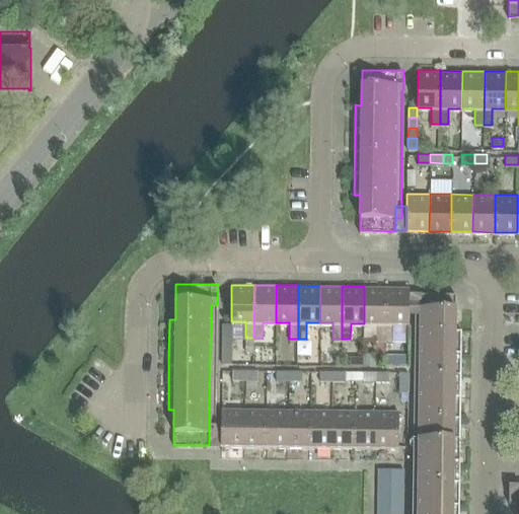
[(376,340),(385,340),(386,286),(364,286),(364,323),(376,323),(376,340)]
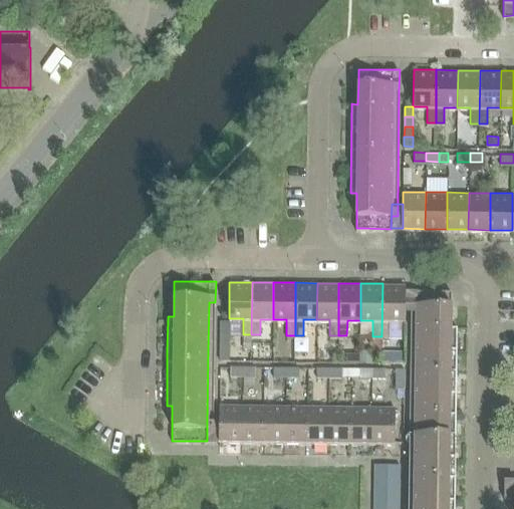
[(405,308),(405,290),(405,289),(405,284),(382,283),(381,336),(391,336),(391,320),(405,320),(405,308)]
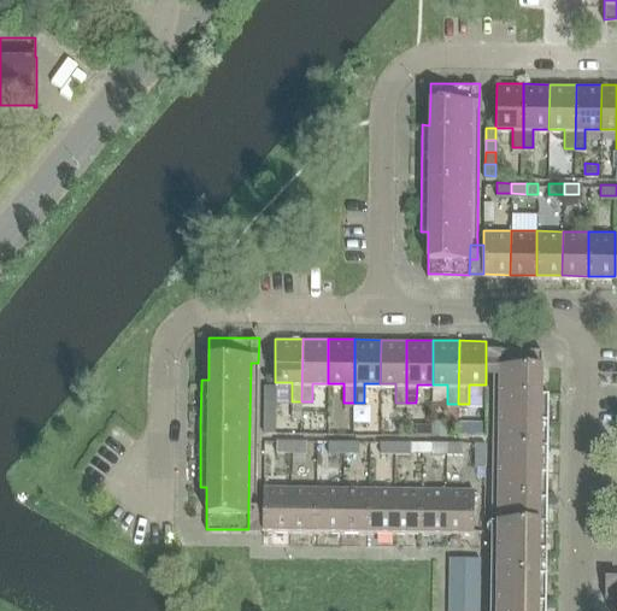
[(499,370),(500,347),(489,347),(486,347),(486,348),(486,370),(489,370),(499,370)]
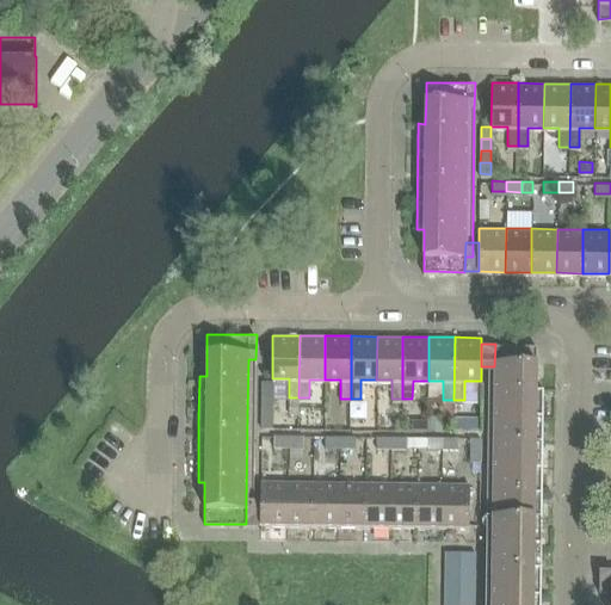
[(486,604),(485,604),(539,604),(541,576),(541,548),(541,518),(542,489),(542,461),(542,432),(543,402),(543,387),(536,387),(536,374),(536,362),(536,345),(495,344),(495,345),(494,366),(488,366),(488,368),(488,374),(488,402),(487,431),(487,460),(487,489),(487,518),(486,547),(486,575),(486,604)]
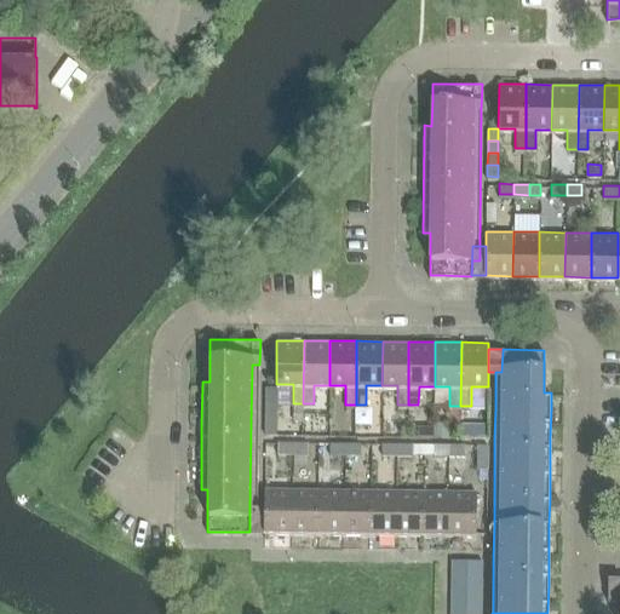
[(276,384),(267,384),(265,384),(265,396),(276,396),(276,384)]
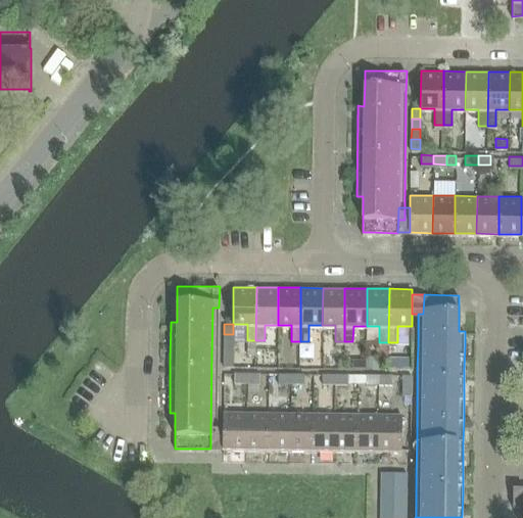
[(233,334),(224,334),(224,344),(233,344),(233,334)]
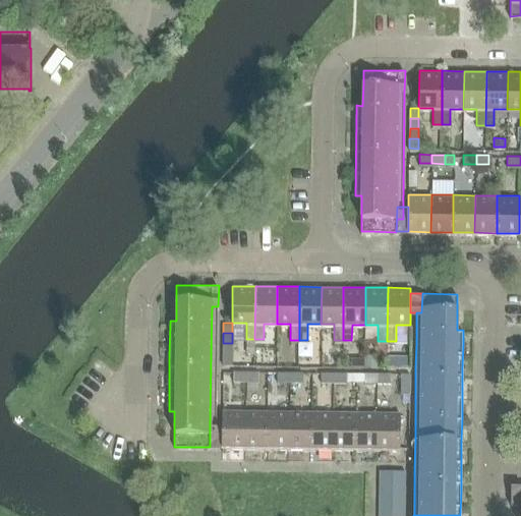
[(254,340),(246,340),(246,351),(254,351),(254,340)]
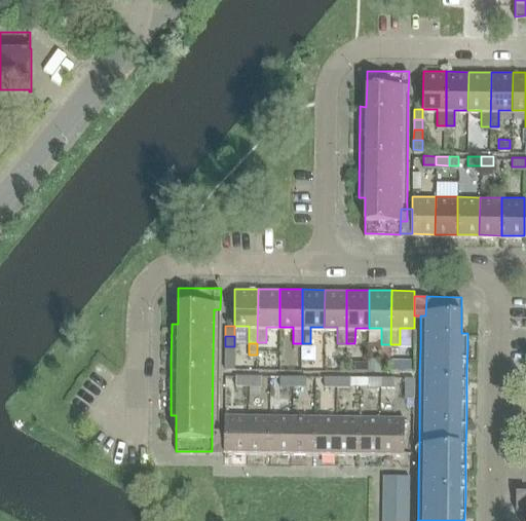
[(234,346),(225,346),(225,357),(234,357),(234,346)]
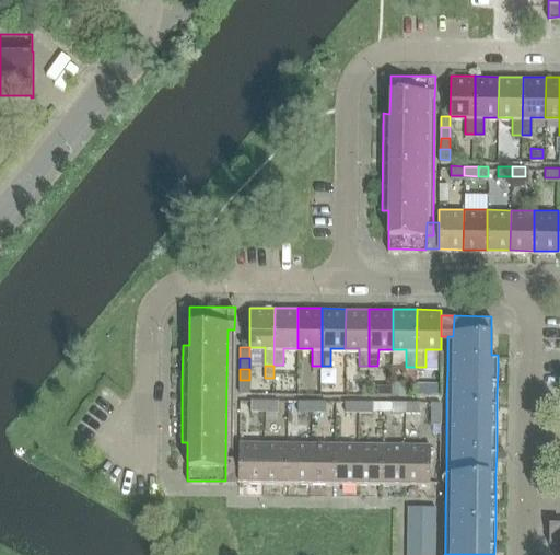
[(392,393),(392,394),(406,394),(406,393),(406,379),(392,379),(392,393)]
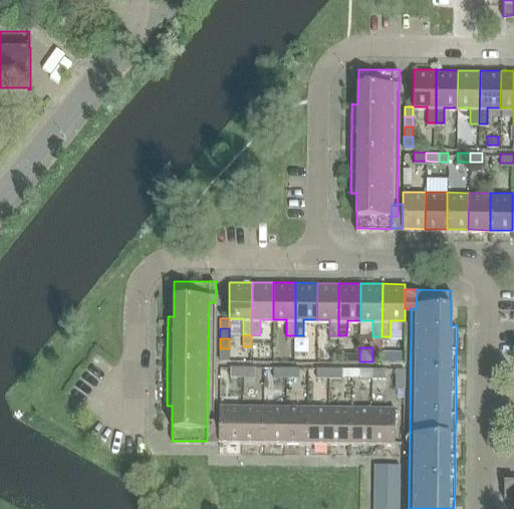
[(229,348),(220,348),(220,358),(229,358),(229,348)]
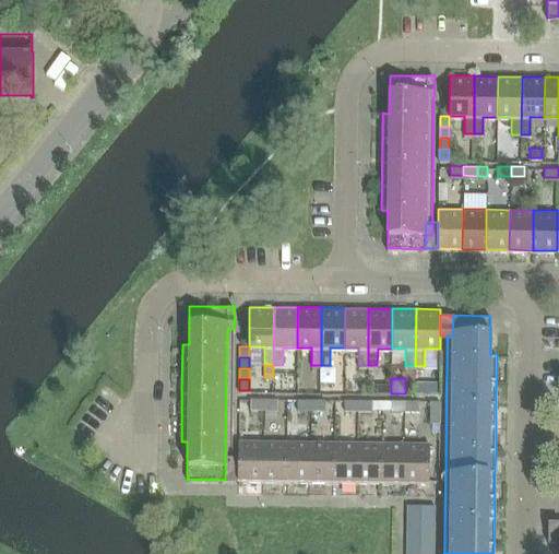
[(424,380),(424,392),(439,392),(439,380),(424,380)]
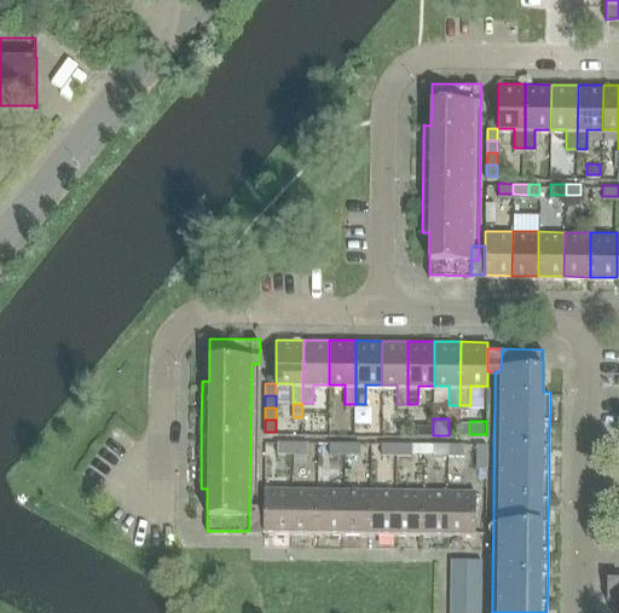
[(416,433),(431,433),(431,423),(416,423),(416,433)]
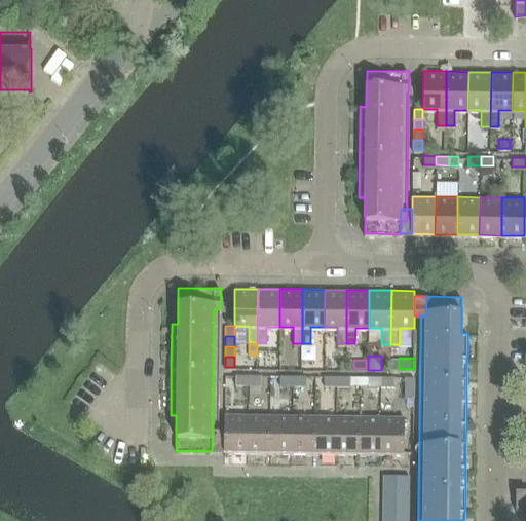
[(234,382),(248,382),(248,374),(234,374),(234,382)]
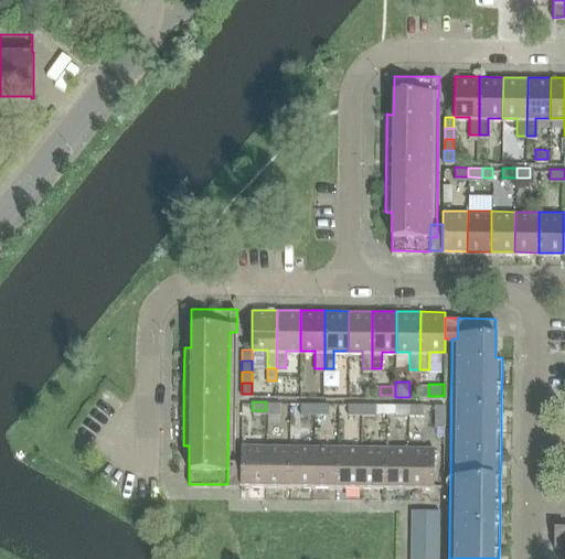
[(266,401),(266,410),(279,410),(279,401),(266,401)]
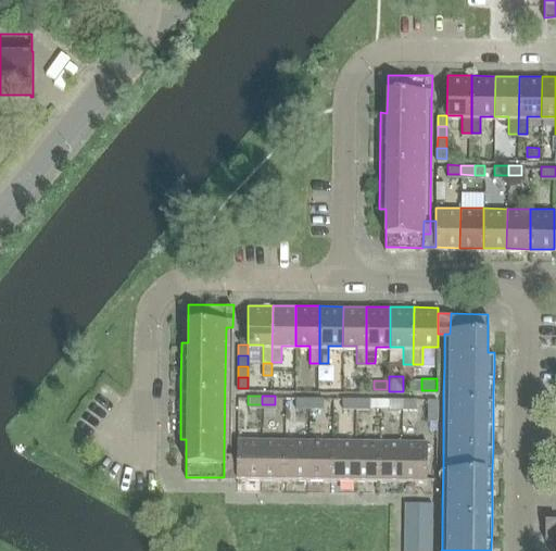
[(294,405),(310,405),(310,396),(294,396),(294,405)]
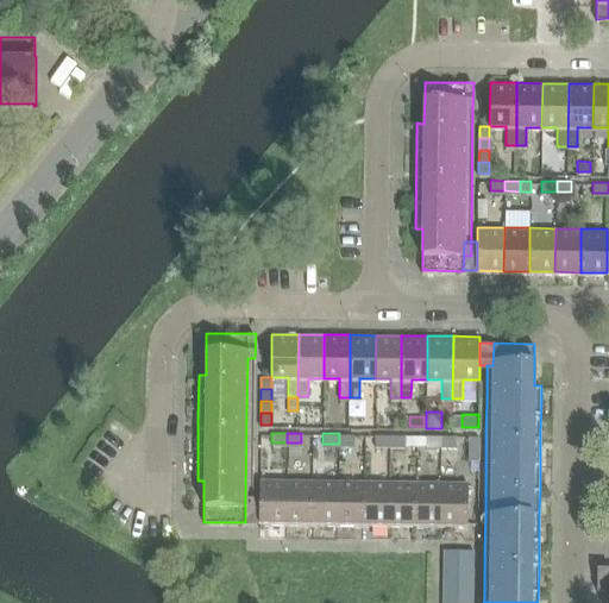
[(339,433),(339,444),(352,444),(352,433),(339,433)]
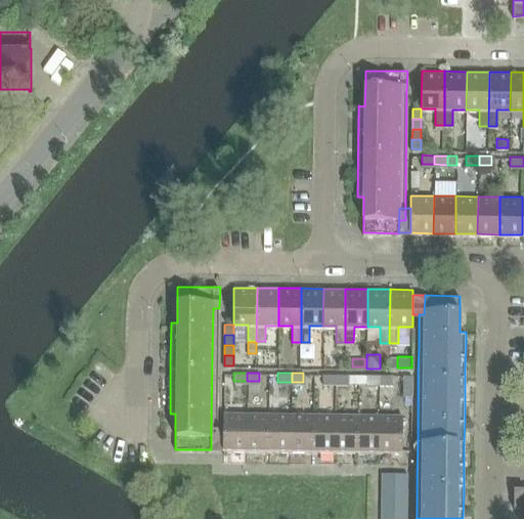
[(322,382),(336,382),(336,374),(322,374),(322,382)]
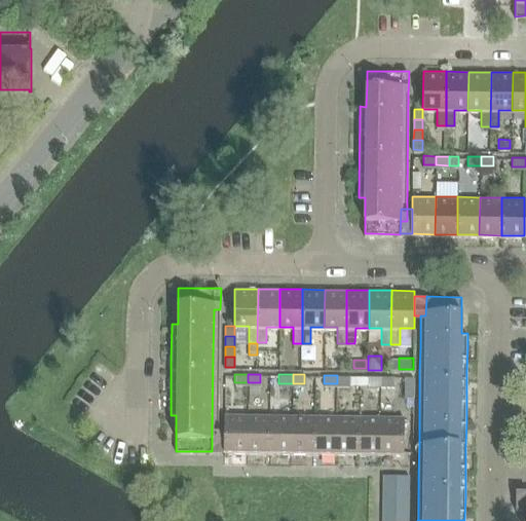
[(337,383),(348,383),(348,375),(337,375),(337,383)]
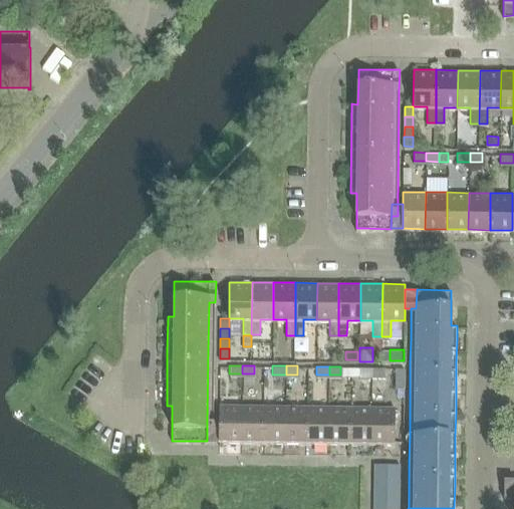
[(359,375),(372,375),(372,366),(359,366),(359,375)]
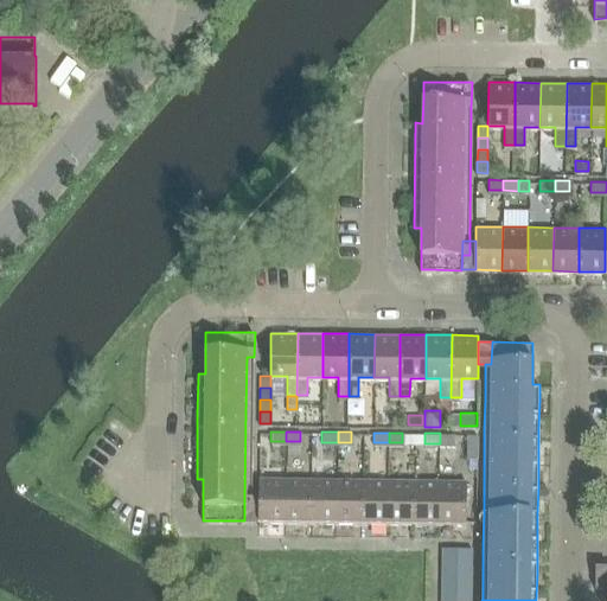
[(440,433),(440,443),(454,443),(455,433),(440,433)]
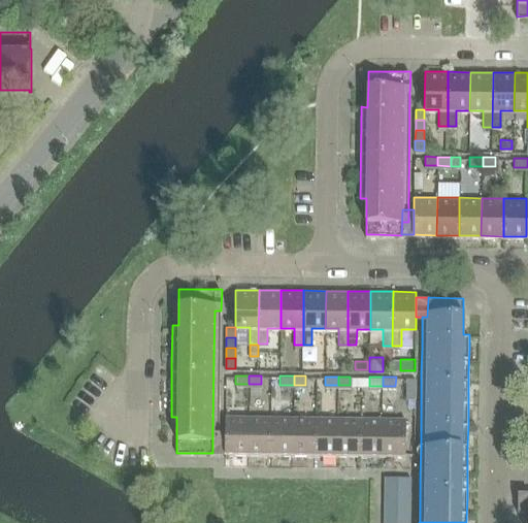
[(406,377),(406,387),(415,387),(416,377),(406,377)]
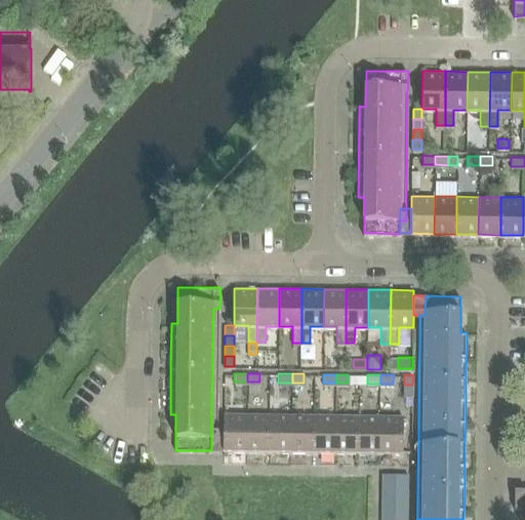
[(412,395),(412,385),(404,385),(403,395),(412,395)]
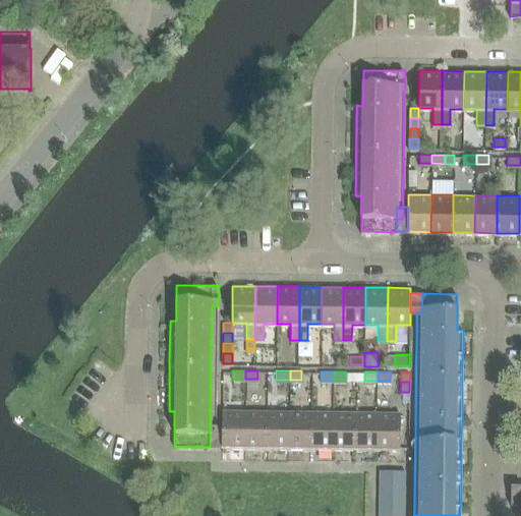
[(222,427),(221,447),(244,448),(245,410),(222,409),(222,427)]
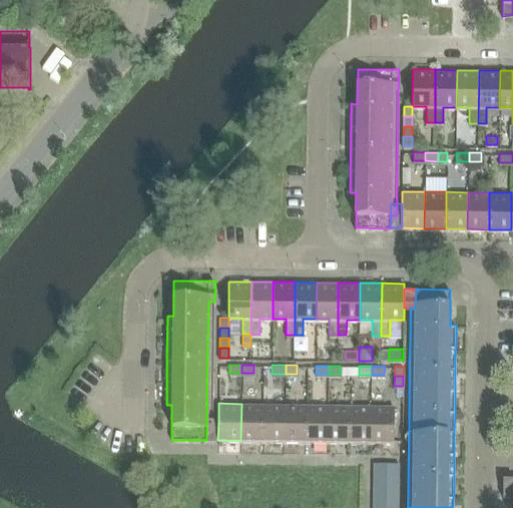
[(241,404),(240,441),(263,441),(263,404),(241,404)]
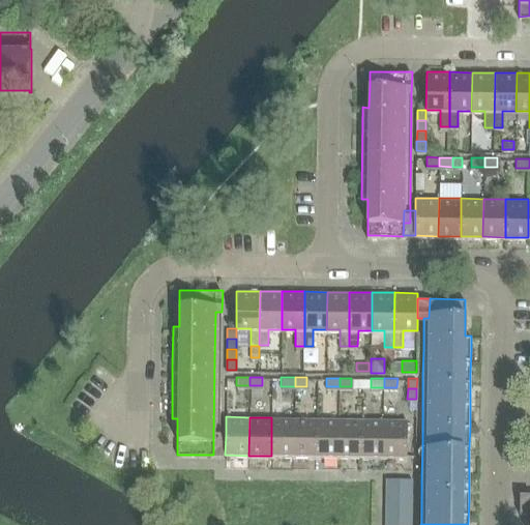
[(271,417),(271,456),(294,456),(294,417),(271,417)]
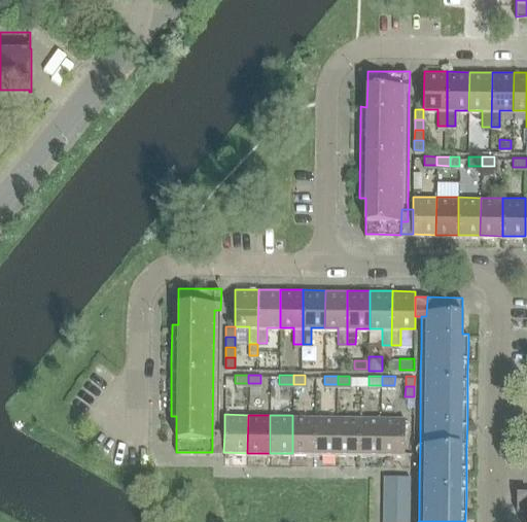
[(292,415),(292,453),(314,453),(315,415),(292,415)]
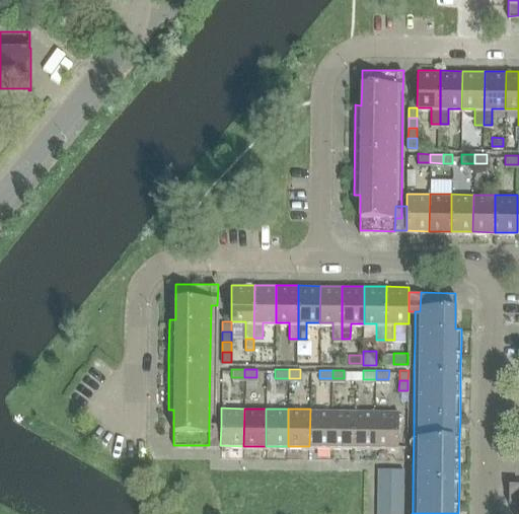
[(310,409),(309,446),(331,446),(331,409),(310,409)]
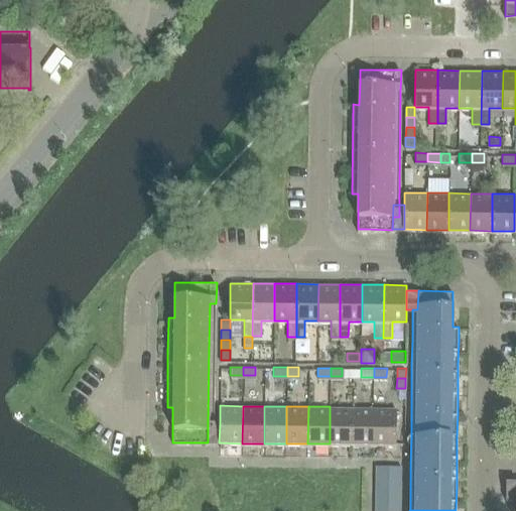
[(330,406),(330,443),(351,444),(352,407),(330,406)]
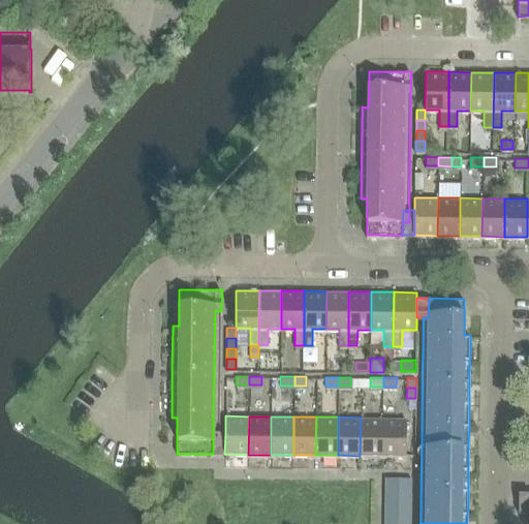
[(361,418),(360,456),(382,456),(382,418),(361,418)]
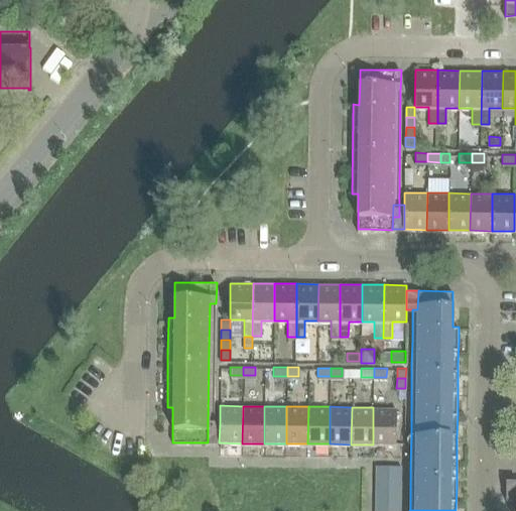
[(373,407),(373,444),(396,444),(396,407),(373,407)]
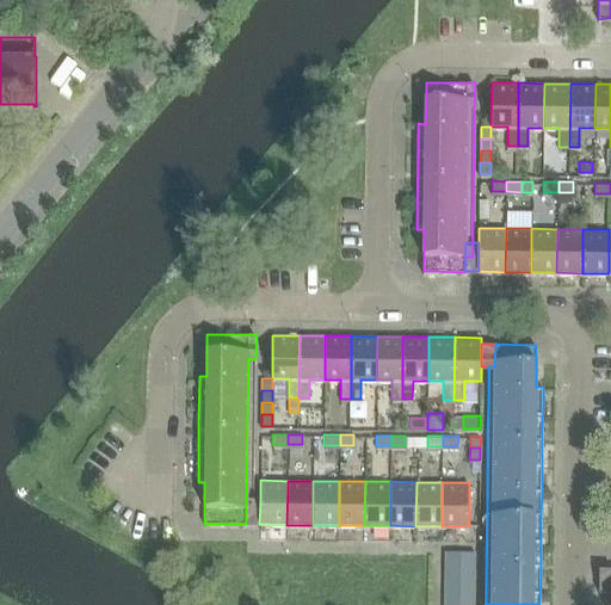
[(255,524),(259,524),(260,501),(257,501),(246,501),(246,524),(255,524)]
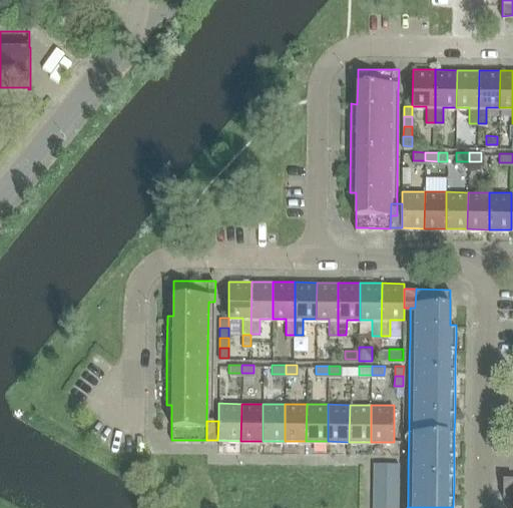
[(512,482),(504,483),(504,478),(503,478),(503,495),(512,495),(512,482)]
